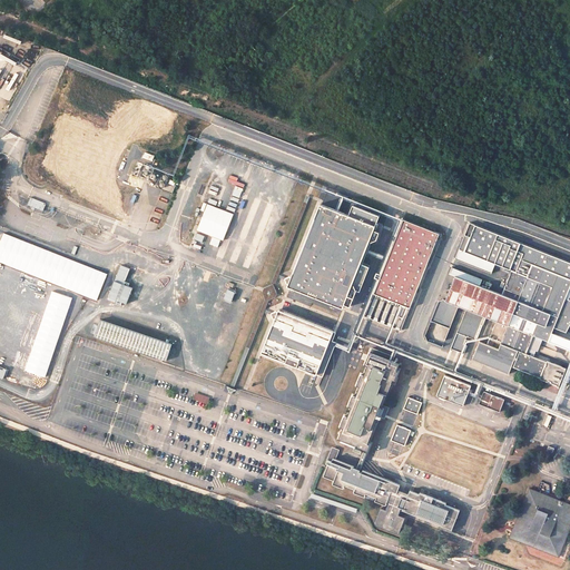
[(144,158),(155,161),(157,155),(146,151),(144,158)]
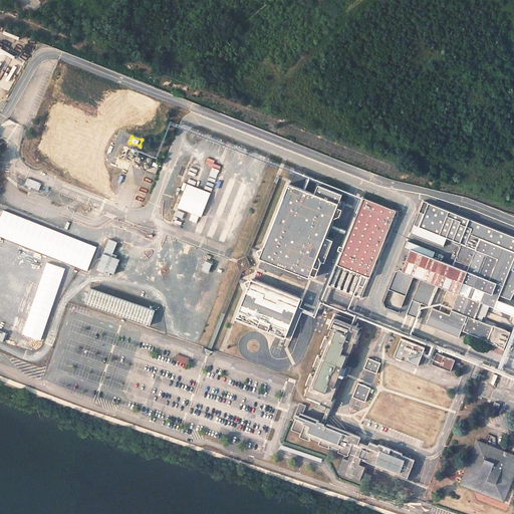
[(145,156),(130,150),(125,161),(141,167),(145,156)]
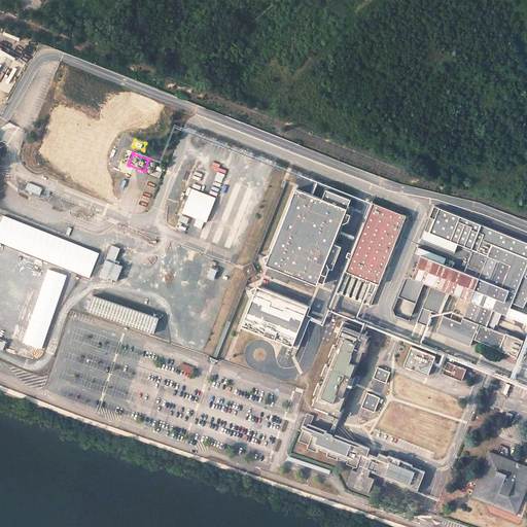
[(198,168),(196,174),(203,177),(205,170),(198,168)]
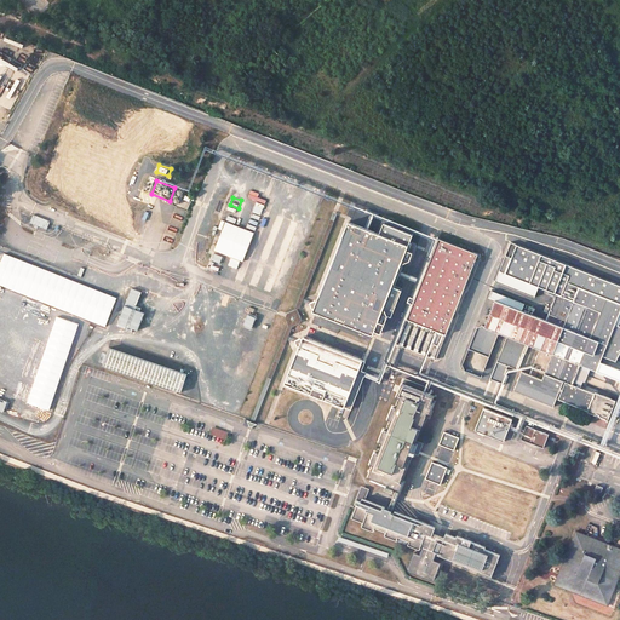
[(49,230),(51,220),(34,214),(30,223),(49,230)]
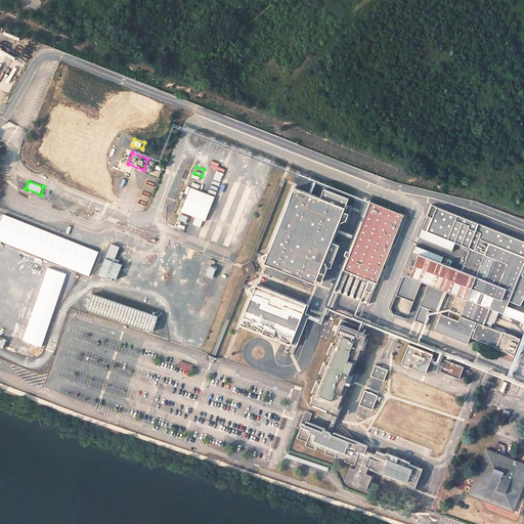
[(345,205),(294,184),(263,260),(313,280),(345,205)]
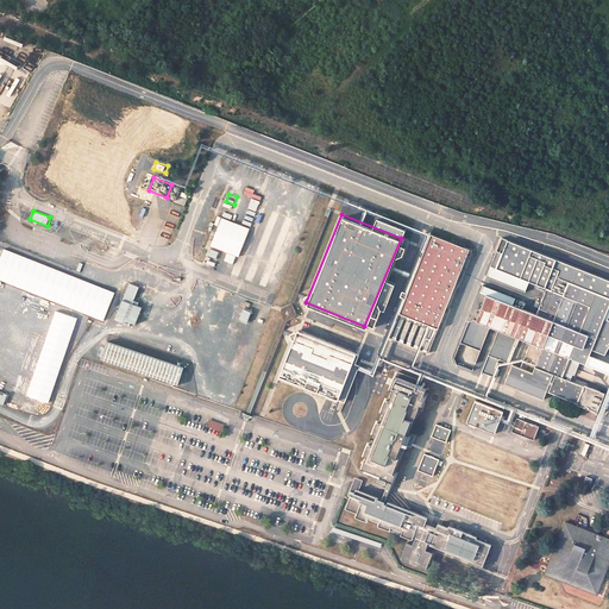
[(287,215),(286,219),(301,225),(303,223),(287,215)]
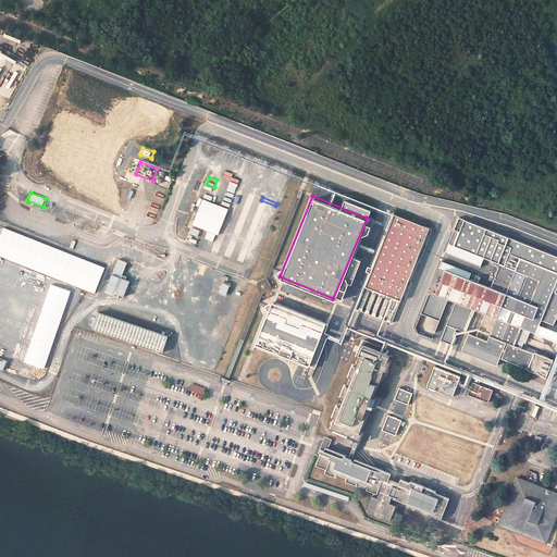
[(229,211),(202,200),(192,225),(219,237),(229,211)]
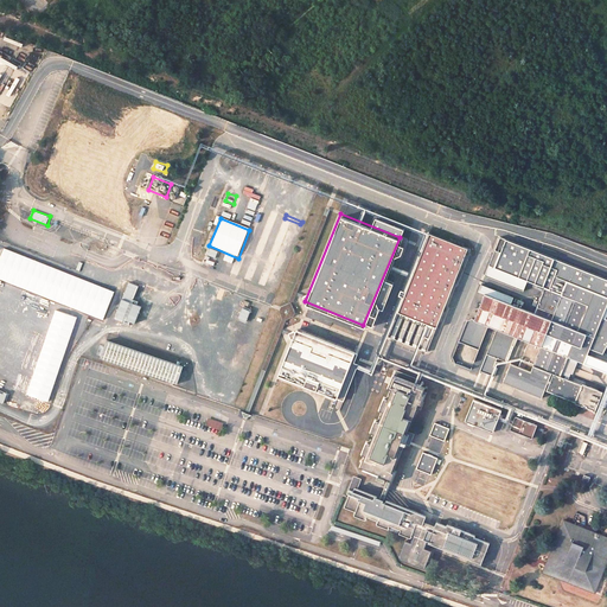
[(272,221),(269,229),(289,236),(292,228),(272,221)]
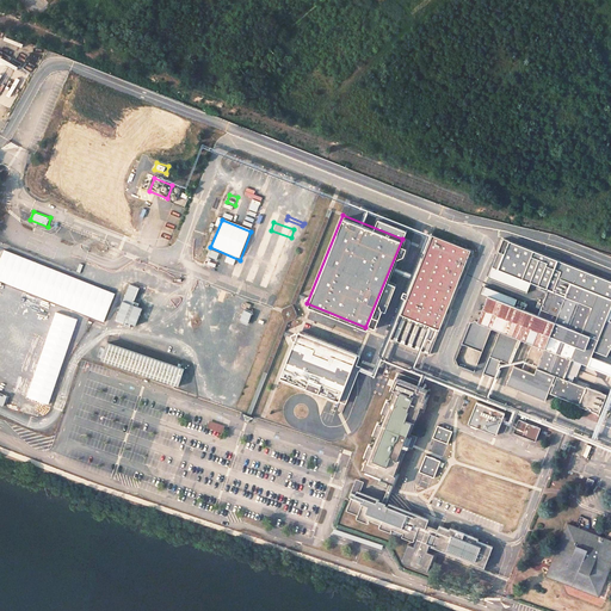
[(470,248),(431,233),(388,337),(427,352),(470,248)]
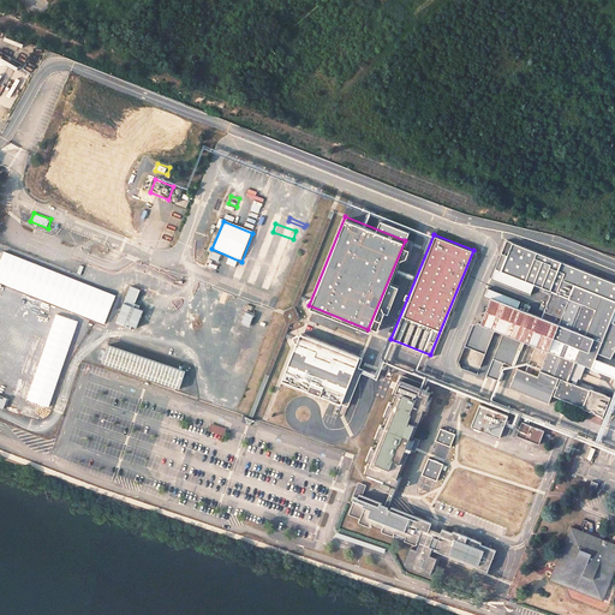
[(614,309),(614,290),(503,245),(493,273),(531,288),(548,296),(538,318),(515,309),(489,299),(478,324),(495,330),(502,334),(485,376),(496,380),(500,371),(503,363),(512,366),(521,341),(547,351),(536,376),(515,368),(508,387),(548,404),(551,396),(580,408),(580,410),(601,418),(609,399),(587,390),(587,392),(573,386),(575,380),(578,375),(580,369),(590,372),(596,357),(610,363),(614,352),(614,329),(608,327),(614,309)]
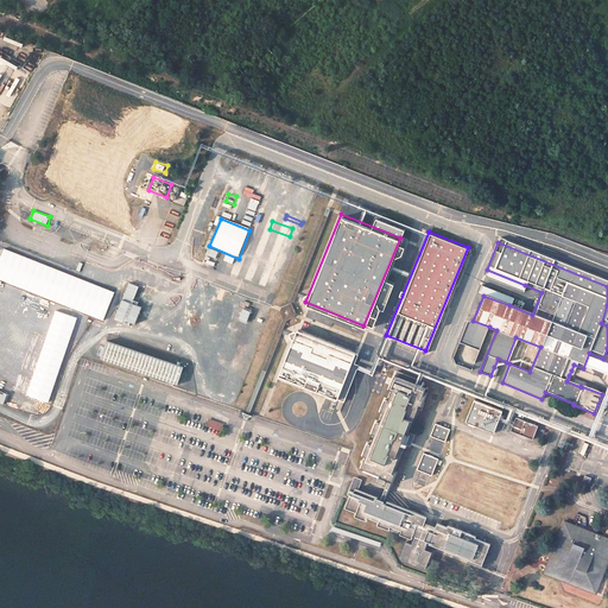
[(210,248),(208,255),(217,259),(220,252),(210,248)]
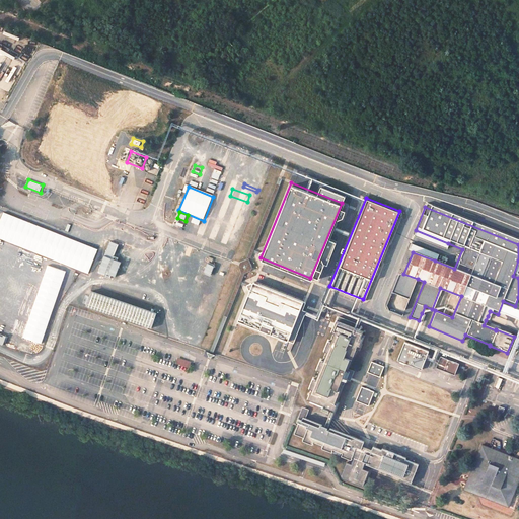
[(243,232),(247,220),(240,217),(235,229),(243,232)]
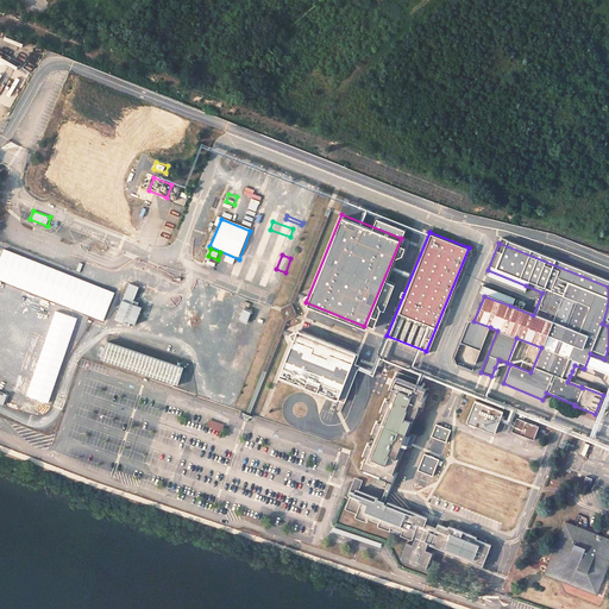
[(526,286),(488,270),(484,280),(522,295),(526,286)]
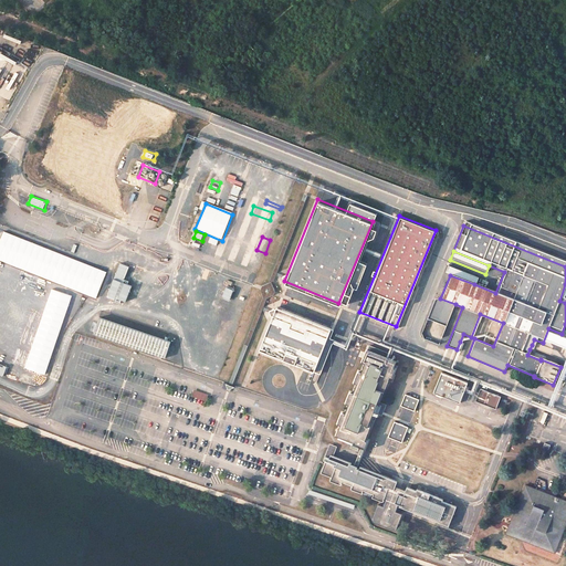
[(130,281),(127,280),(132,266),(118,262),(107,299),(123,303),(123,300),(129,302),(135,285),(129,284),(130,281)]
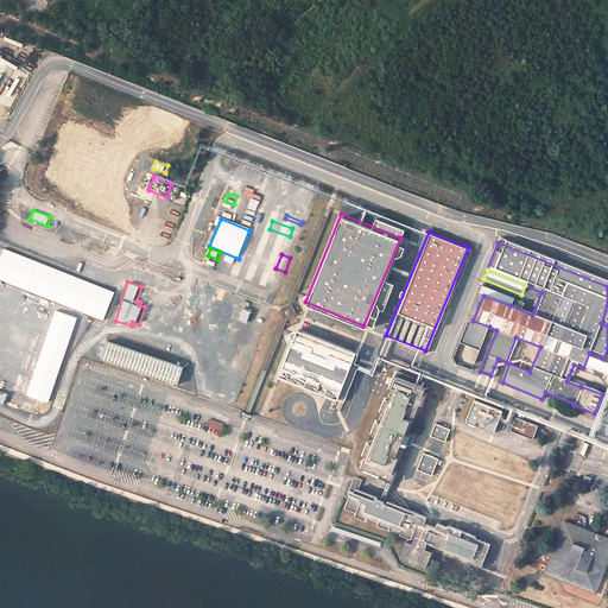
[(513,298),(480,286),(477,293),(483,296),(510,305),(513,298)]
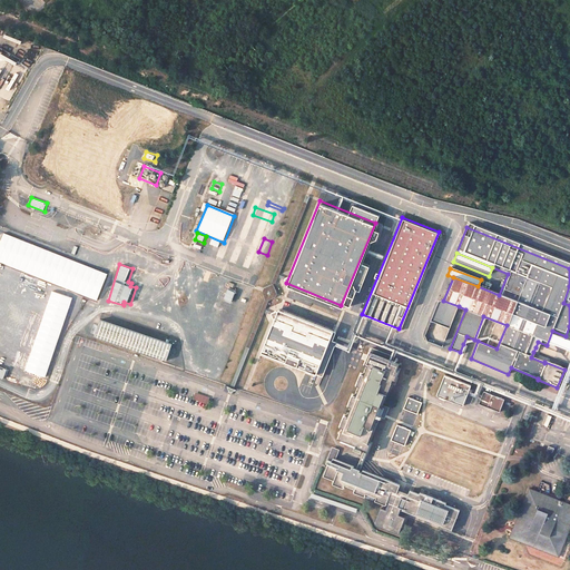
[(224,298),(234,303),(238,292),(228,288),(224,298)]
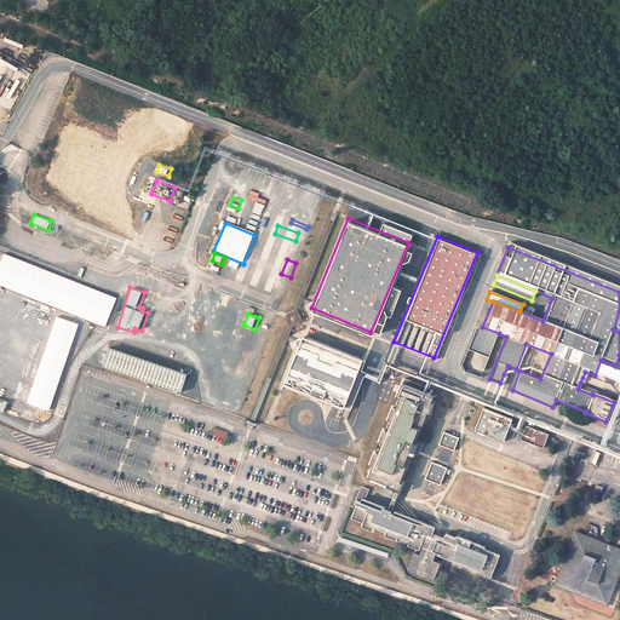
[(482,327),(477,329),(463,367),(465,372),(481,378),(499,333),(482,327)]
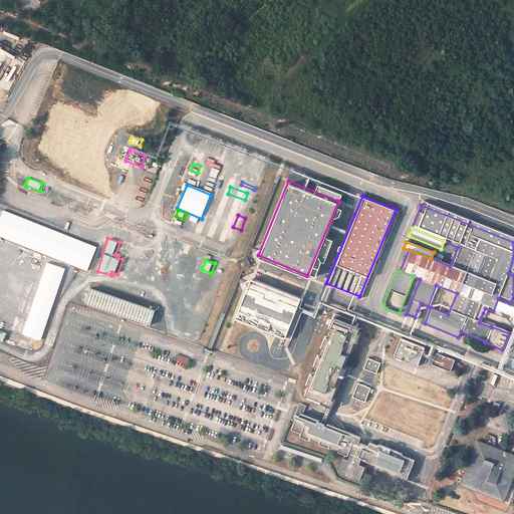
[(298,298),(249,278),(233,316),(282,337),(298,298)]
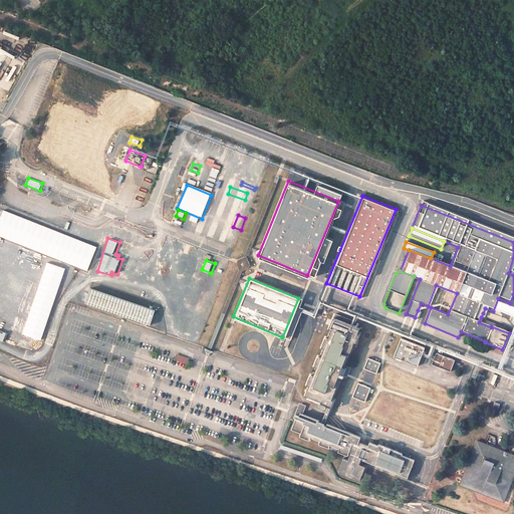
[(197,343),(203,328),(87,289),(82,304),(197,343)]
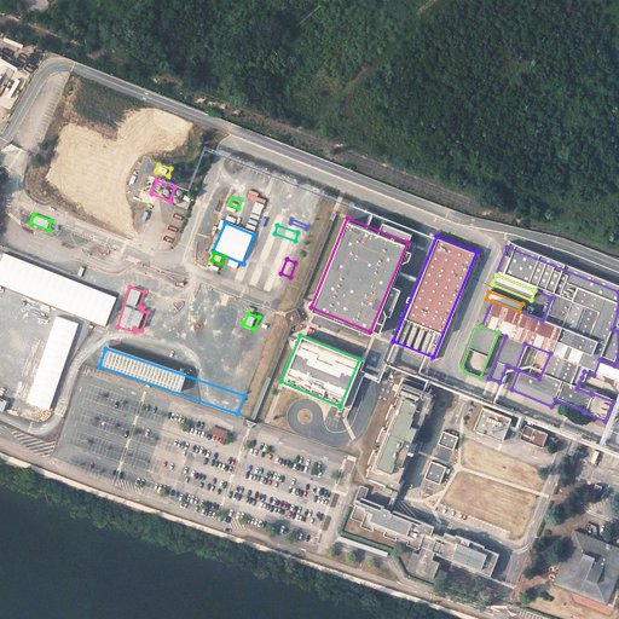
[(607,387),(582,377),(579,382),(605,393),(607,387)]
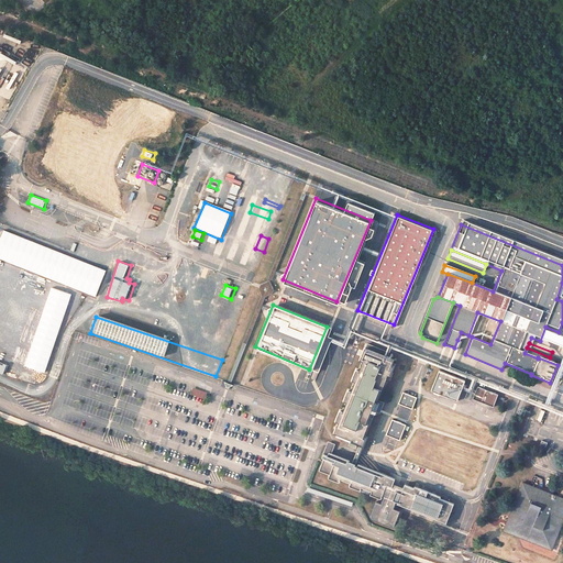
[(360,443),(394,362),(365,350),(360,361),(363,362),(359,373),(355,372),(351,382),(355,383),(351,393),(348,392),(343,401),(346,403),(342,414),(339,411),(334,422),(339,423),(334,433),(360,443)]
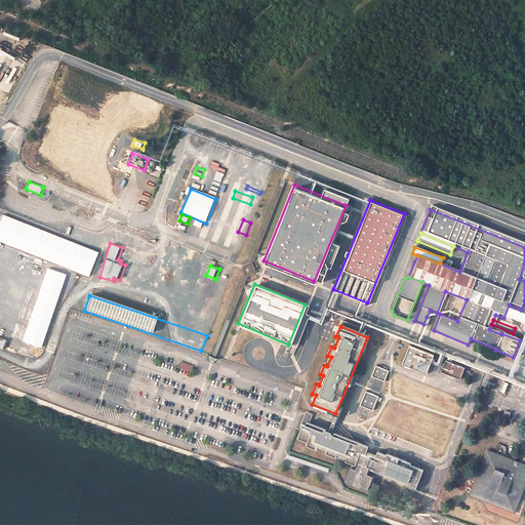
[(0,347),(5,350),(8,340),(0,336),(0,347)]
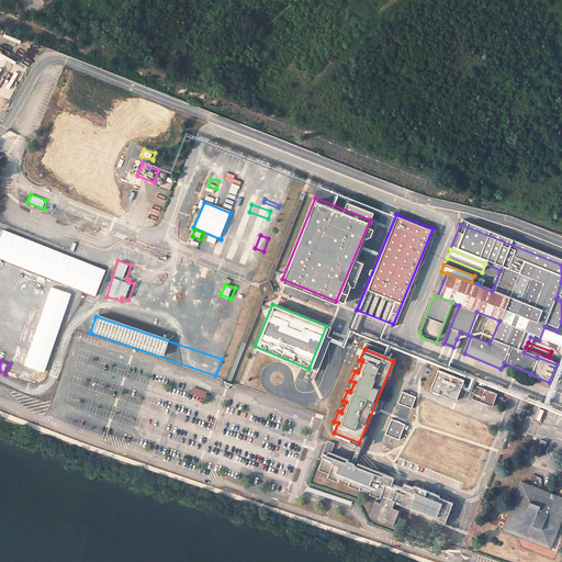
[(425,379),(453,391),(458,381),(428,369),(425,379)]
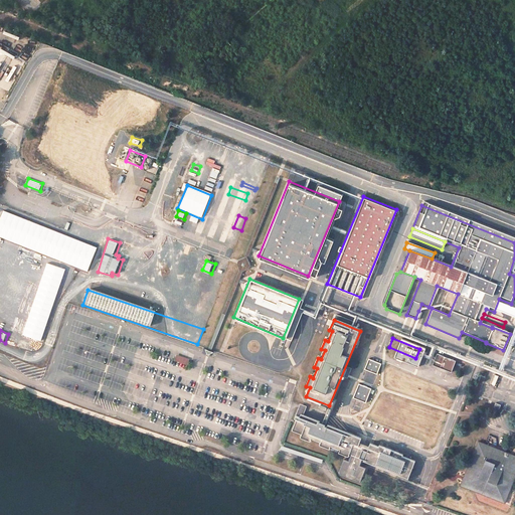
[(431,365),(450,373),(454,362),(435,354),(431,365)]
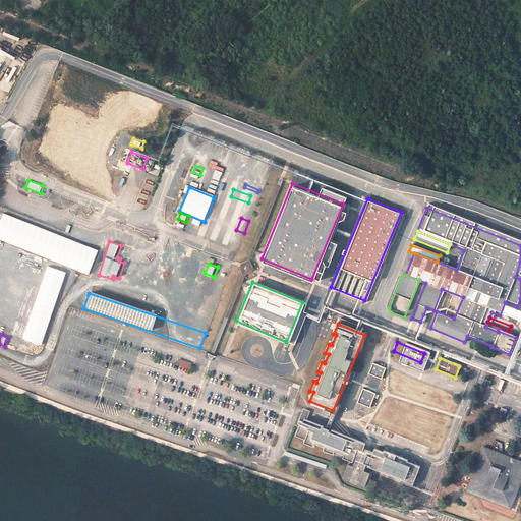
[(384,368),(370,363),(367,374),(381,379),(384,368)]
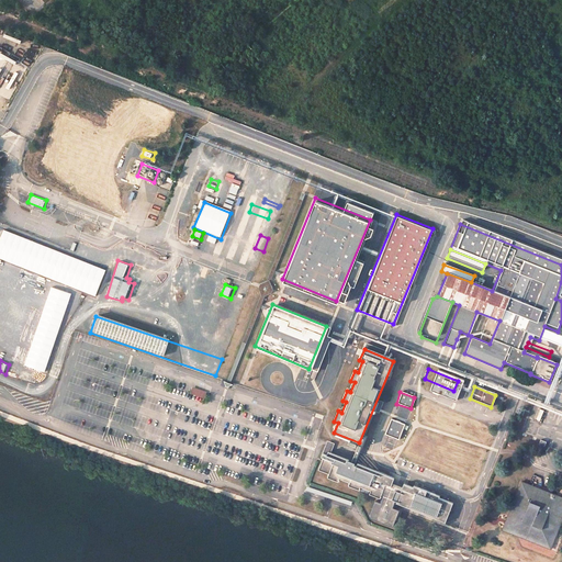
[(397,439),(404,425),(390,419),(384,434),(397,439)]
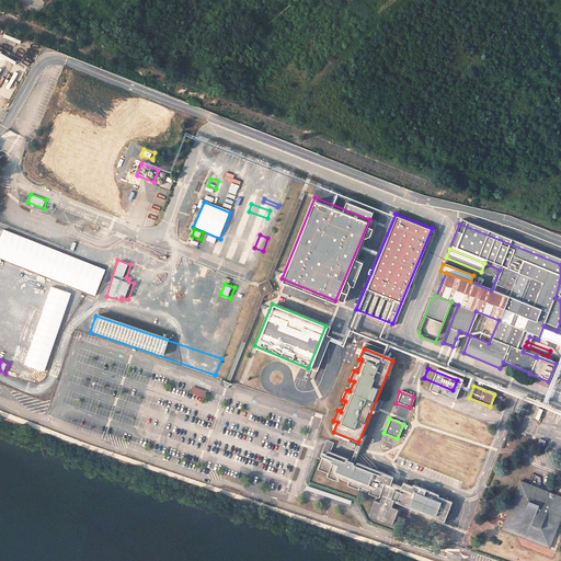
[(395,502),(444,522),(450,503),(437,497),(438,496),(413,487),(412,488),(403,484),(402,487),(392,482),(393,479),(354,462),(353,464),(346,461),(346,459),(328,453),(330,448),(323,446),(319,457),(324,459),(319,472),(329,476),(328,478),(338,482),(339,480),(350,484),(348,487),(358,491),(359,489),(369,492),(368,494),(381,500),(380,503),(375,501),(369,517),(392,526),(399,511),(392,507),(395,502)]
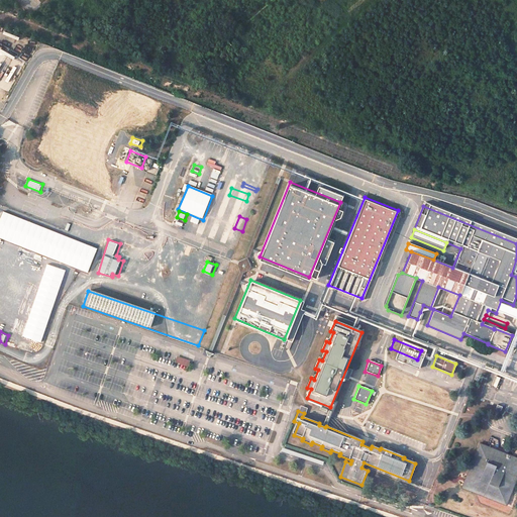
[(479,444),(461,488),(504,505),(515,478),(516,473),(516,459),(510,457),(479,444)]
